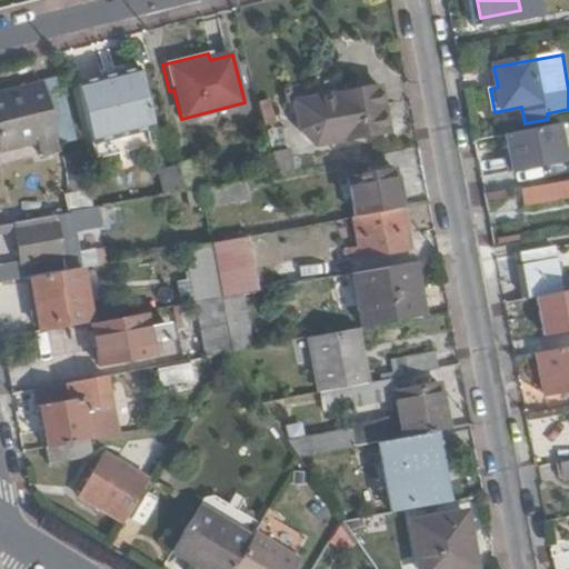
[(91,137),(152,122),(138,66),(77,80),(91,137)]
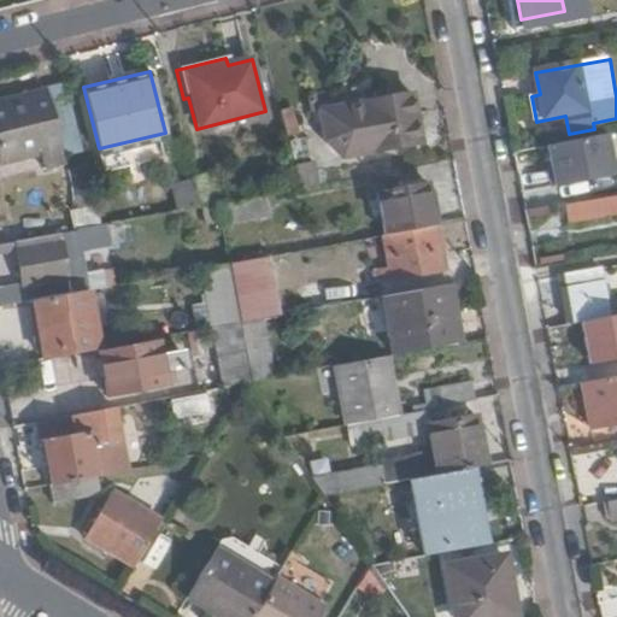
[(78,141),(65,87),(0,103),(0,146),(4,159),(78,141)]
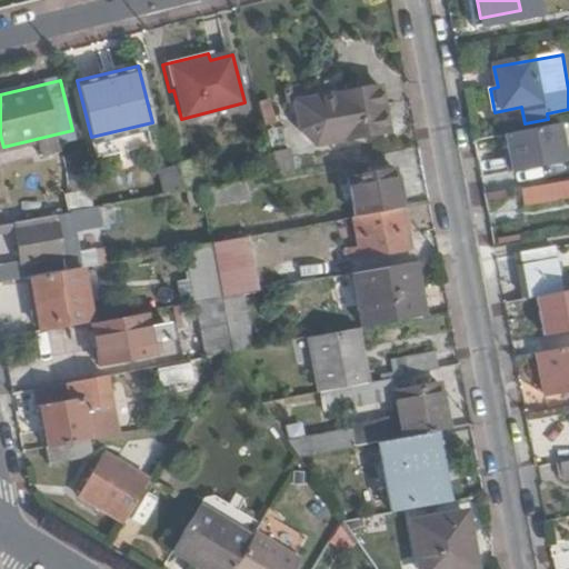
[(303,148),(388,132),(380,88),(296,101),(303,148)]
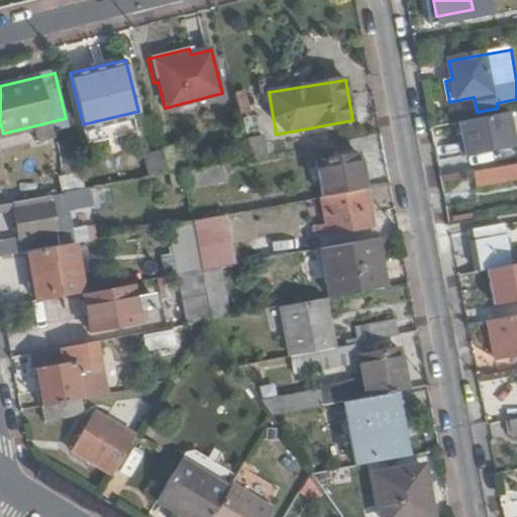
[(235,94),(240,114),(249,112),(244,91),(235,94)]
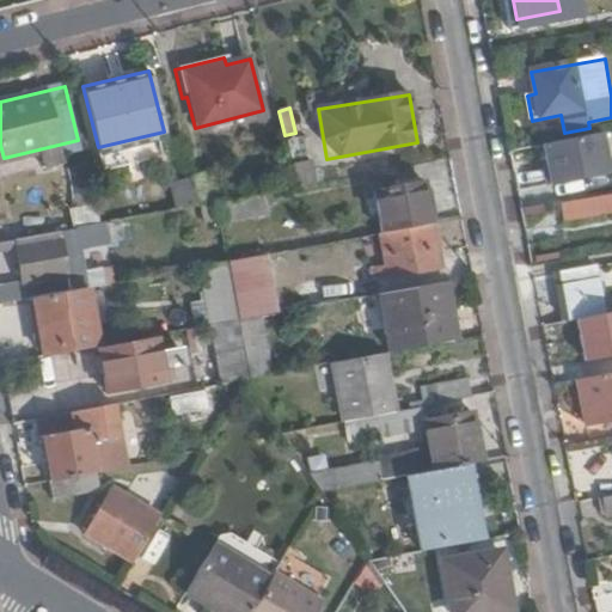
[(599,132),(542,144),(550,184),(607,173),(599,132)]
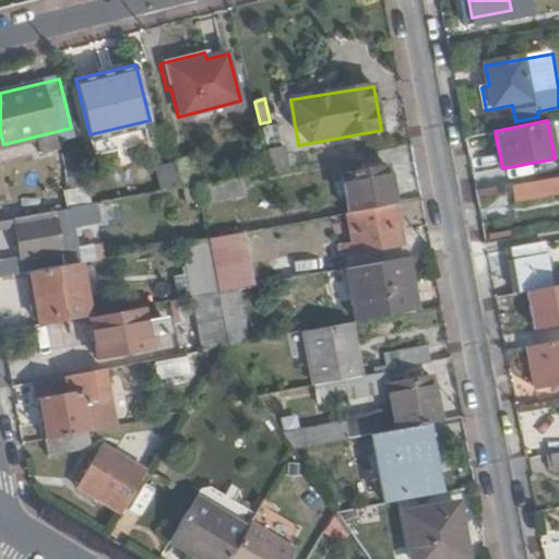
[(285,145),(264,149),(270,171),(289,168),(285,145)]
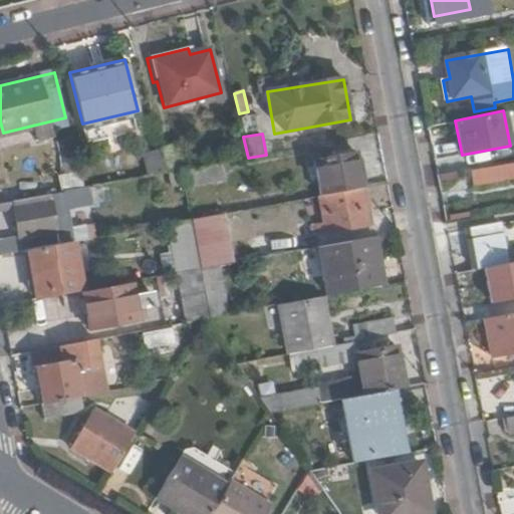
[(166,173),(179,171),(186,170),(180,143),(159,148),(166,173)]
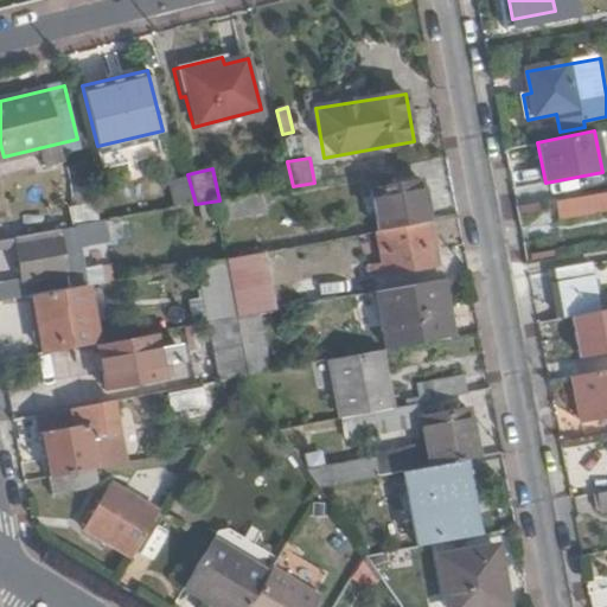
[(114,213),(176,202),(171,177),(109,187),(114,213)]
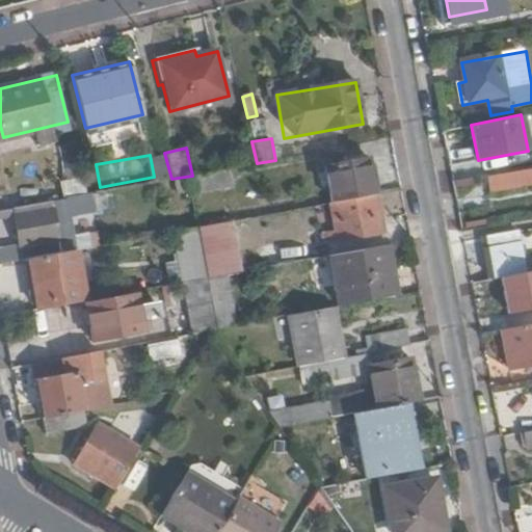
[(333,204),(376,195),(369,160),(361,161),(360,156),(345,158),(346,164),(326,168),(333,204)]
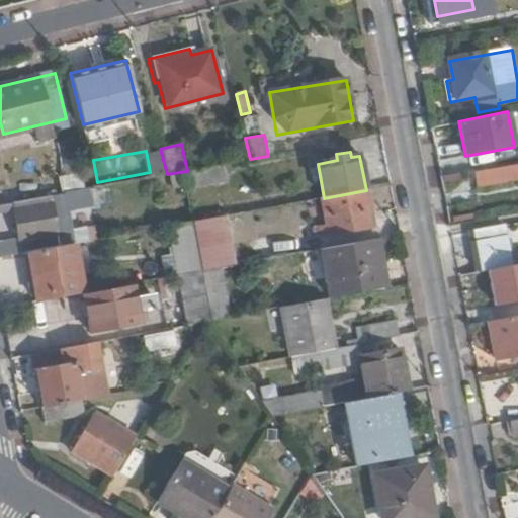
[(476,188),(517,182),(517,163),(473,170),(476,188)]
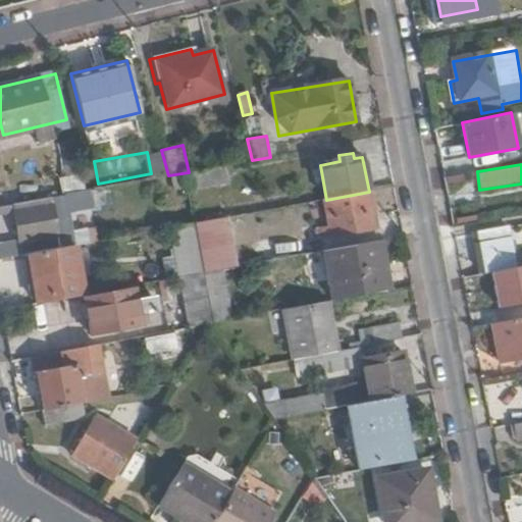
[(181,173),(185,191),(215,185),(211,168),(189,172),(181,173)]
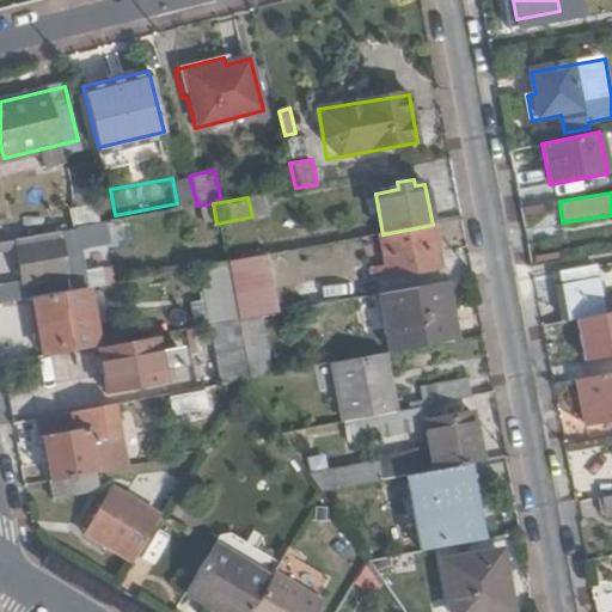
[(383,234),(380,234),(386,267),(389,279),(440,270),(433,225),(383,234)]
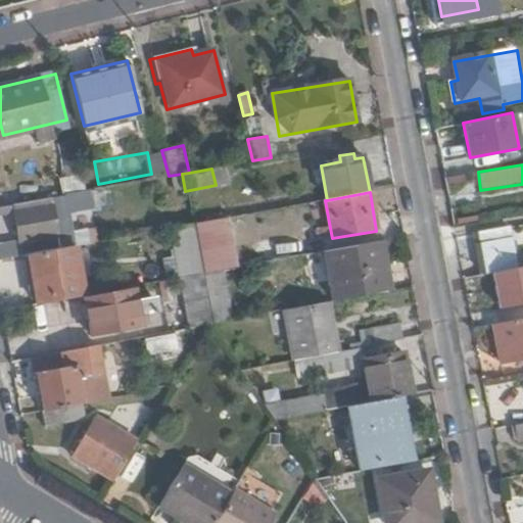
[(16,256),(30,254),(72,246),(69,233),(57,235),(54,221),(68,218),(64,195),(12,204),(19,242),(14,243),(16,256)]
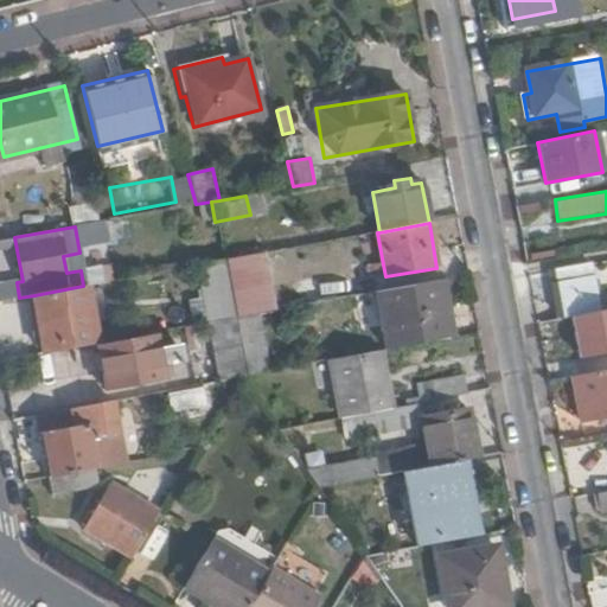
[(223,260),(234,319),(251,317),(259,314),(269,313),(257,254),(248,256),(223,260)]
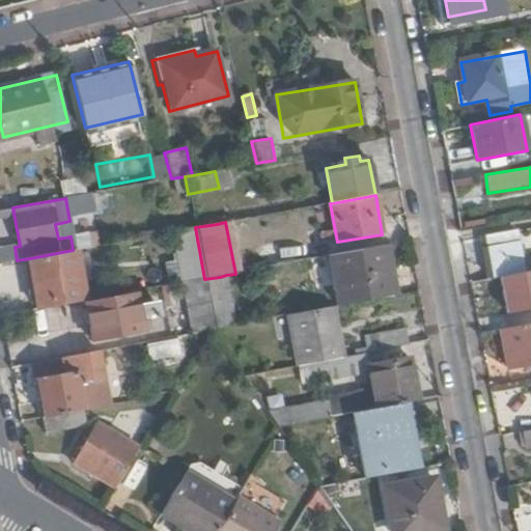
[(184,283),(204,279),(195,227),(171,232),(184,283)]
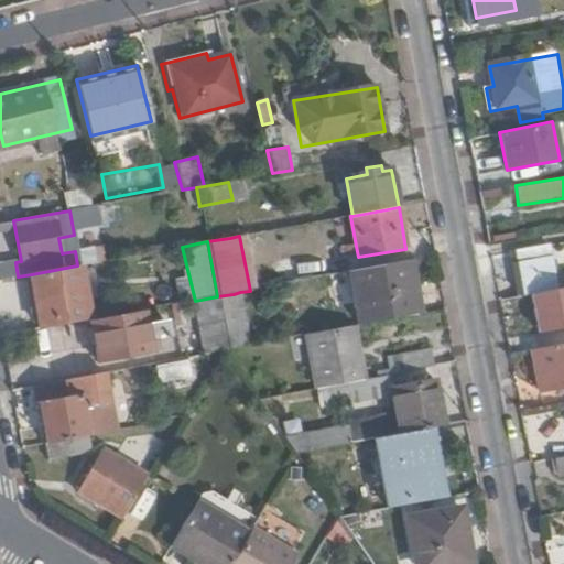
[(345,260),(358,257),(356,246),(343,248),(345,260)]
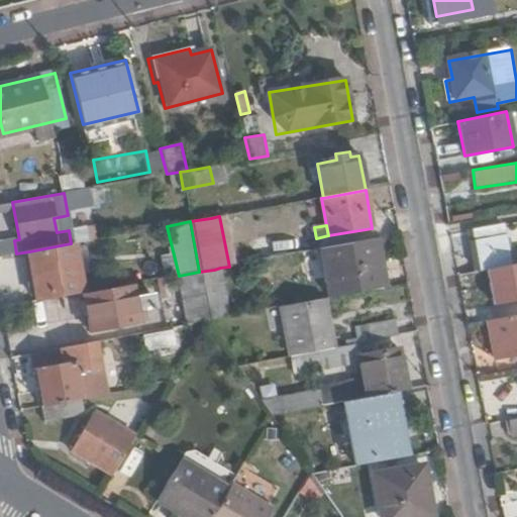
[(473,234),(479,271),(510,265),(503,226),(472,232),(473,234)]
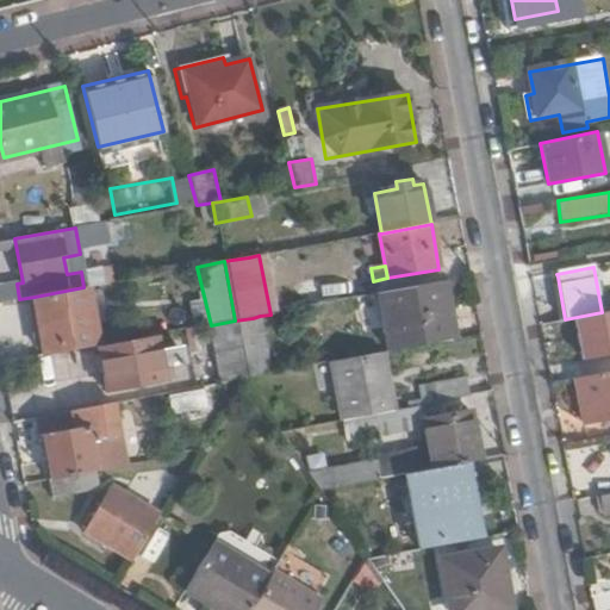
[(379,294),(388,353),(458,341),(447,282),(379,294)]
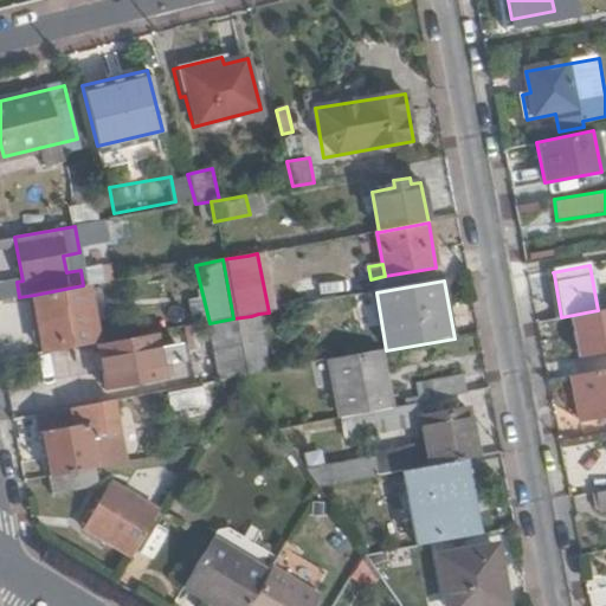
[(46,353),(101,342),(88,284),(83,285),(34,295),(46,353)]
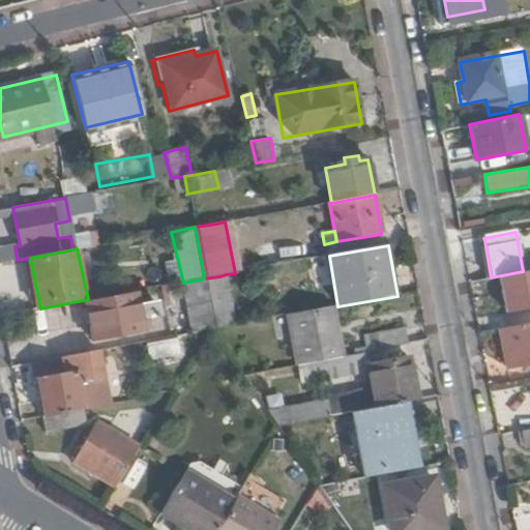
[(274,316),(274,318),(288,315),(312,311),(303,270),(269,275),(267,267),(256,269),(265,317),(274,316)]
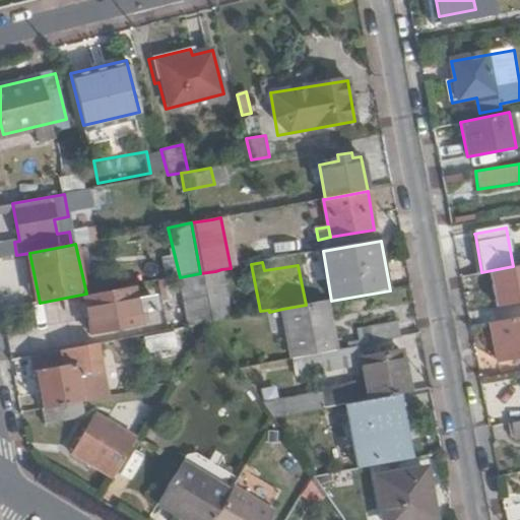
[(482,275),(484,289),(515,283),(512,270),(482,275)]
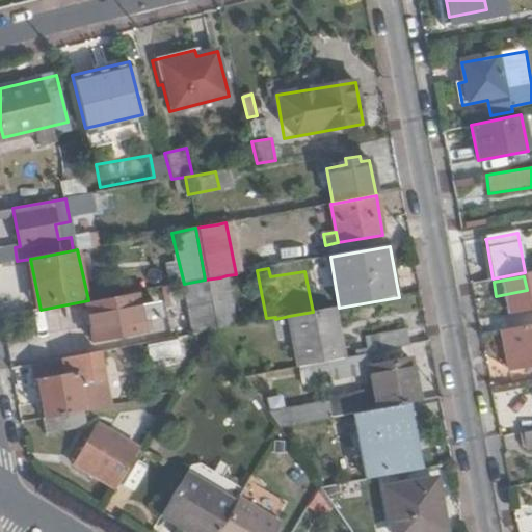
[(205,280),(214,329),(230,327),(220,277),(205,280)]
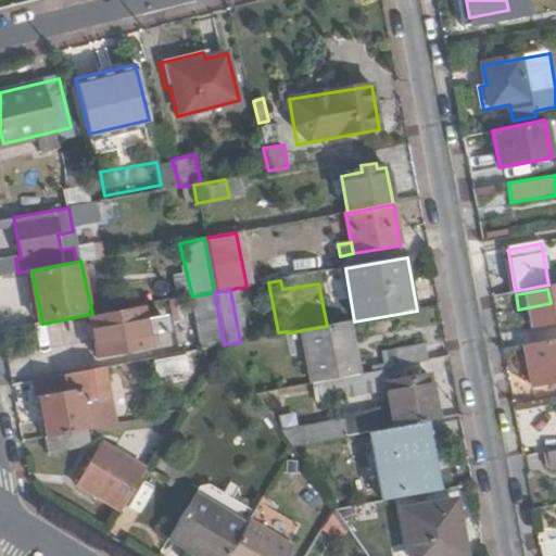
[(89,317),(97,358),(148,349),(146,338),(163,335),(160,318),(142,321),(140,307),(89,317)]
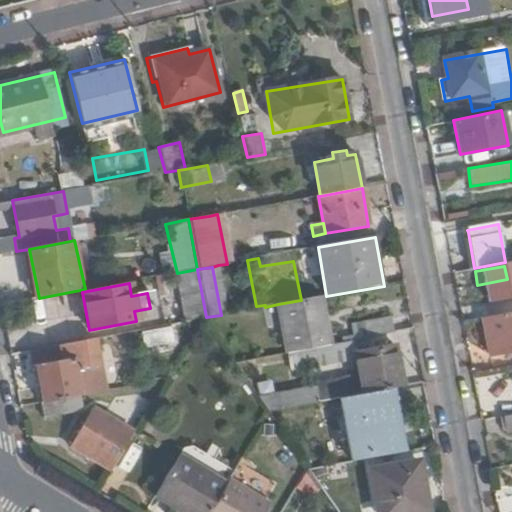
[(278,304),(286,353),(329,345),(321,297),(304,300),(301,300),(278,304)]
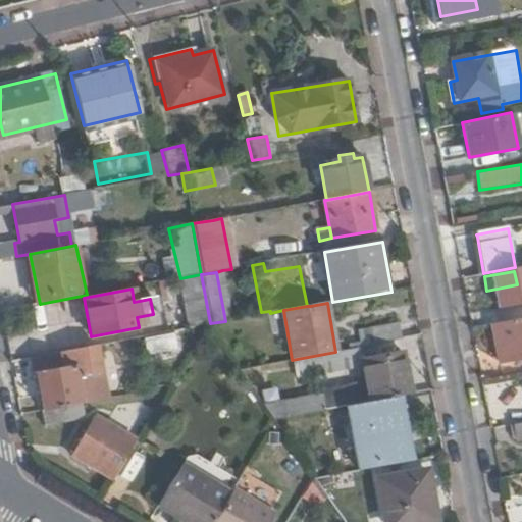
[(228,309),(229,319),(241,317),(240,307),(228,309)]
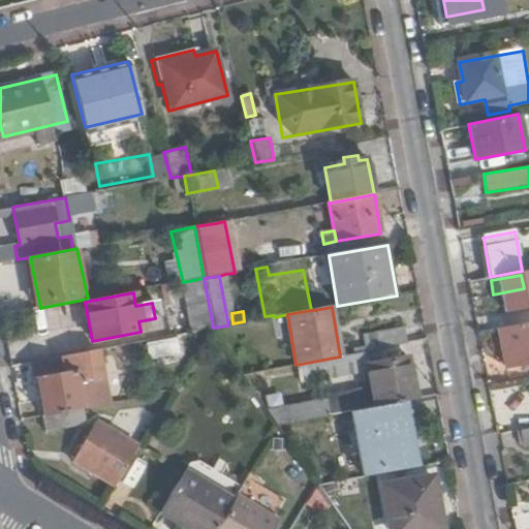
[(528,321),(499,328),(506,367),(528,362),(528,321)]
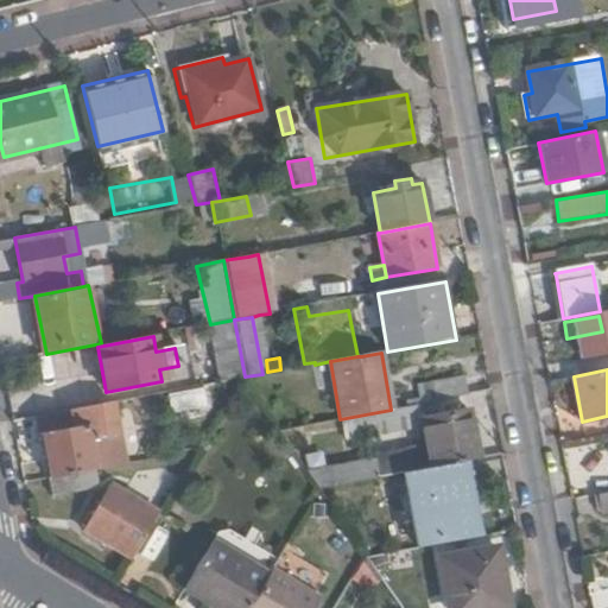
[(417,386),(420,404),(422,404),(468,396),(464,377),(417,386)]
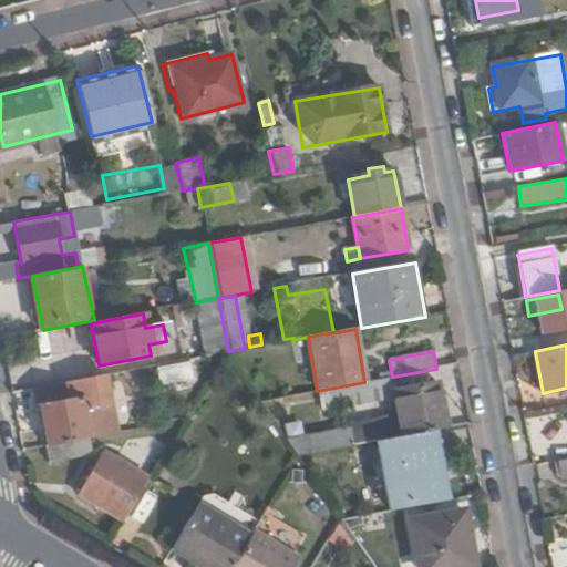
[(160,385),(192,379),(188,361),(156,367),(160,385)]
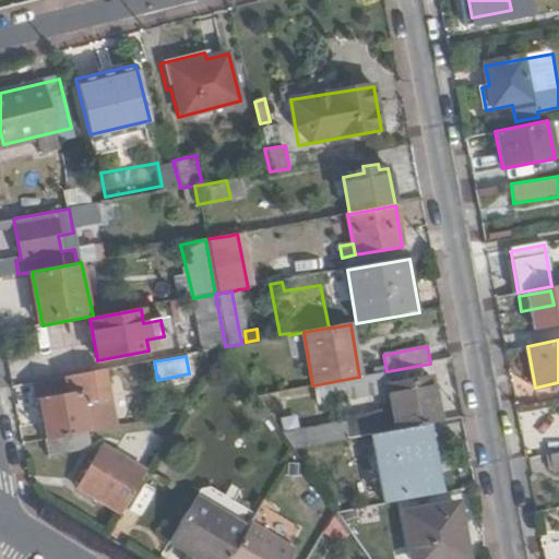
[(388,371),(391,387),(432,378),(430,364),(388,371)]
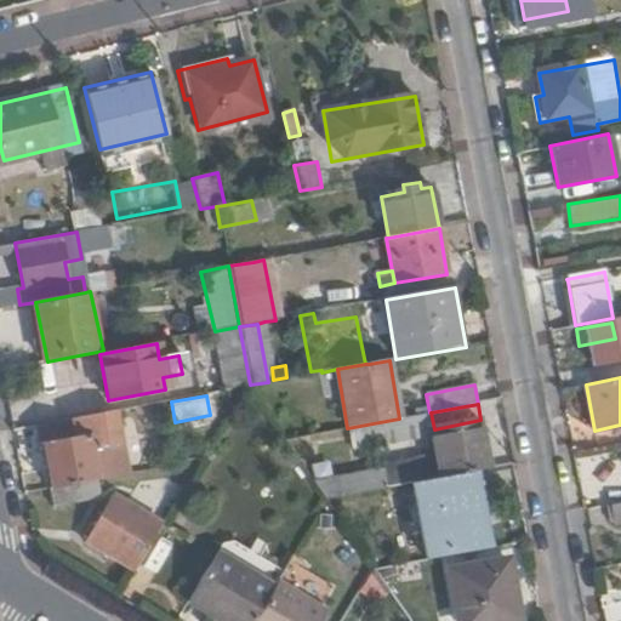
[(126,473),(115,410),(38,425),(50,488),(79,482),(126,473)]
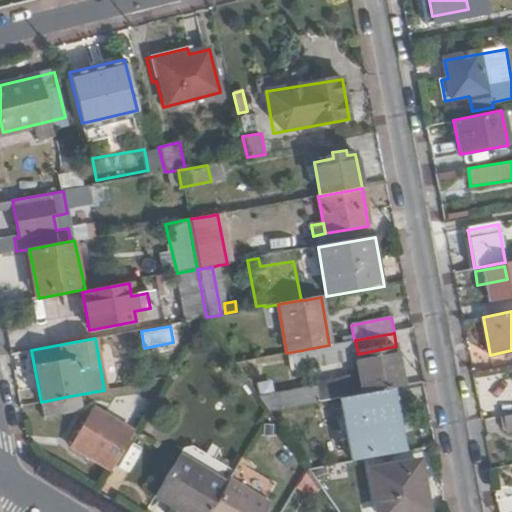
[(329,345),(286,353),(289,372),(359,361),(358,354),(355,340),(354,340),(329,345)]
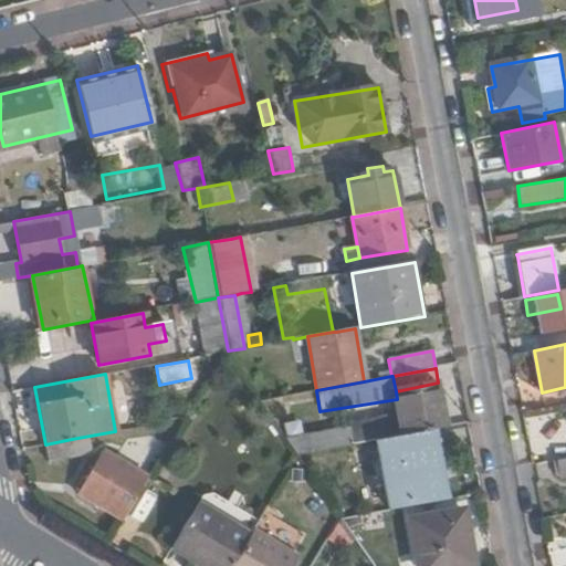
[(396,391),(397,399),(400,417),(404,436),(430,431),(447,428),(438,383),(396,391)]
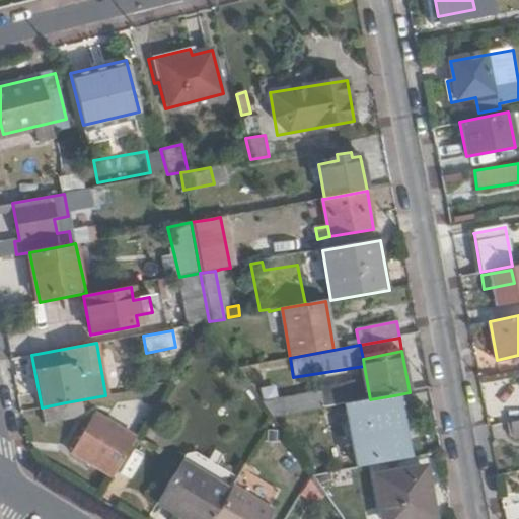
[(321,390),(321,393),(324,408),(344,403),(370,399),(367,382),(321,390)]
